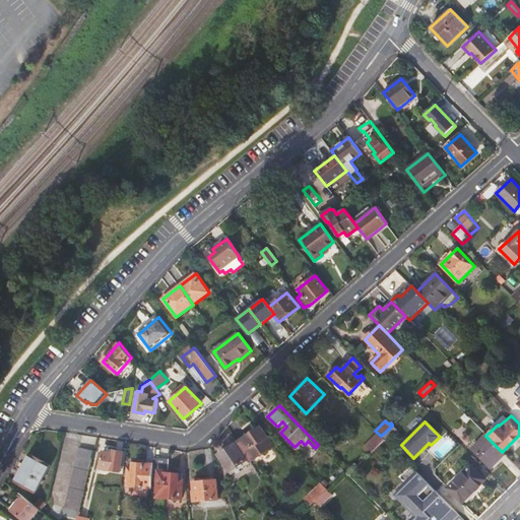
[(398,433),(392,426),(381,436),(387,443),(398,433)]
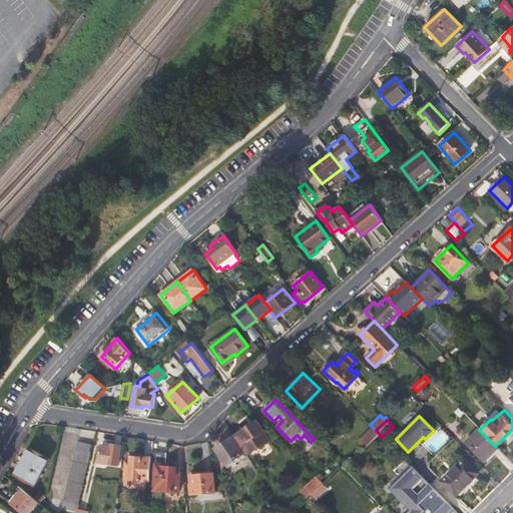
[(259,421),(234,436),(235,436),(245,454),(246,456),(271,441),(259,421)]
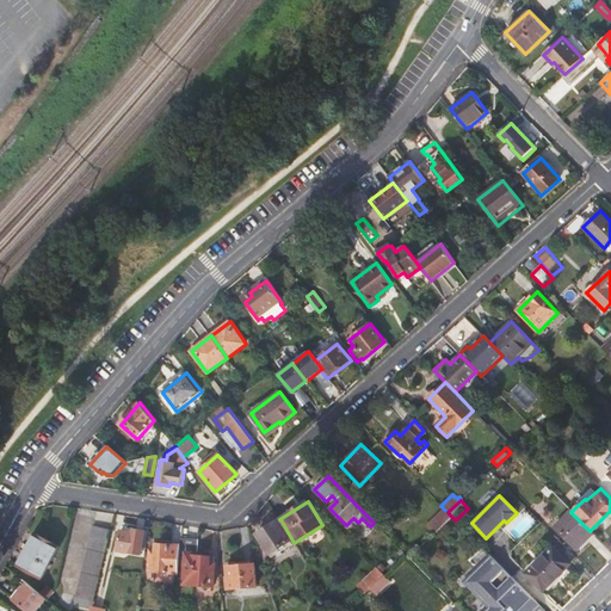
[(451,516),(444,508),(426,526),(433,534),(451,516)]
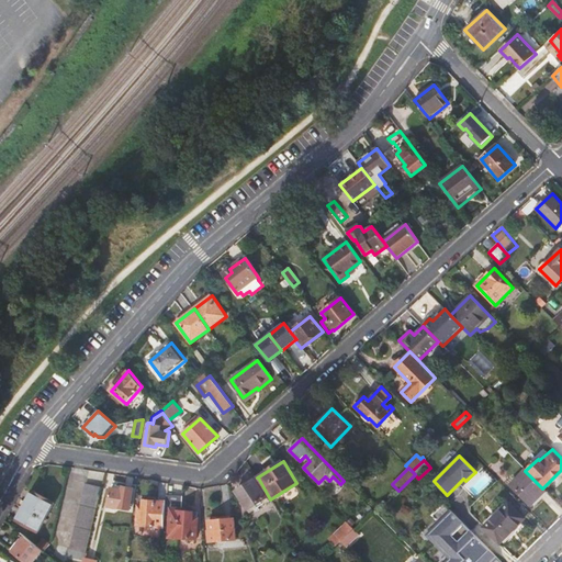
[(530,506),(546,491),(542,489),(525,471),(525,470),(509,485),(530,506)]
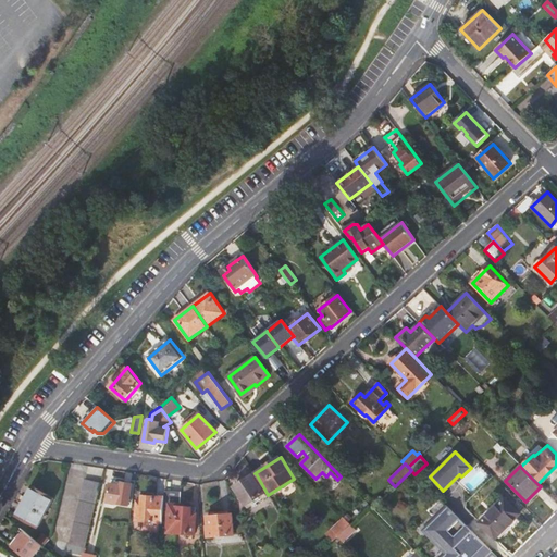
[(245,506),(267,493),(256,473),(235,486),(245,506)]
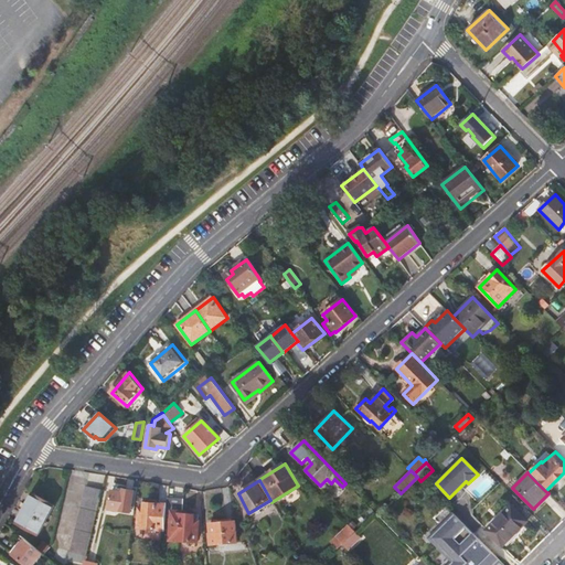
[(67,561),(84,564),(85,561),(86,554),(103,490),(85,487),(67,561)]
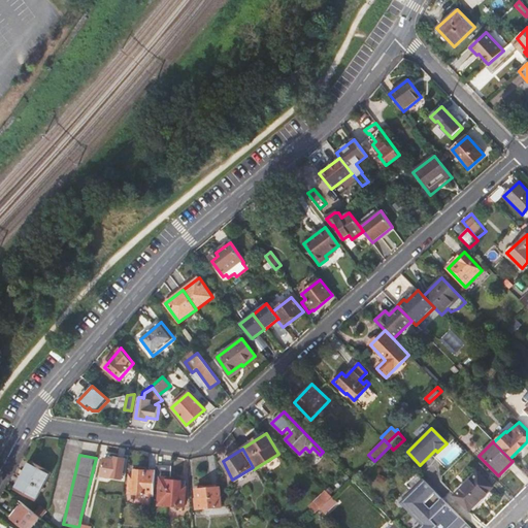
[(120,481),(124,459),(114,458),(113,461),(103,459),(100,476),(120,481)]
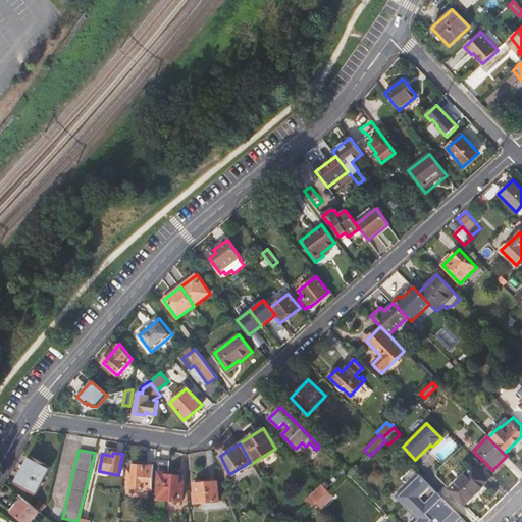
[(31,456),(16,482),(36,493),(50,466),(31,456)]
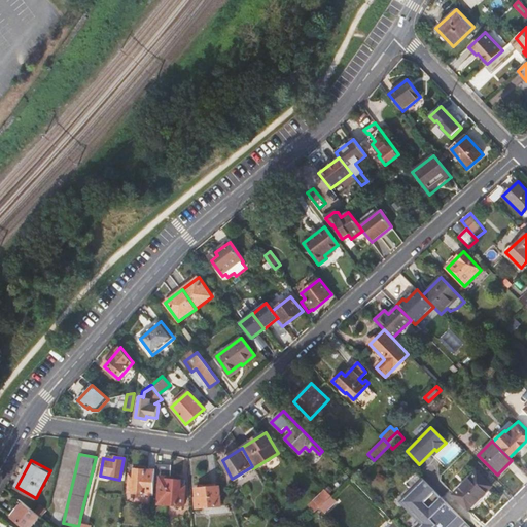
[(155,463),(154,475),(160,475),(157,504),(184,506),(185,488),(179,487),(180,480),(170,479),(171,465),(155,463)]
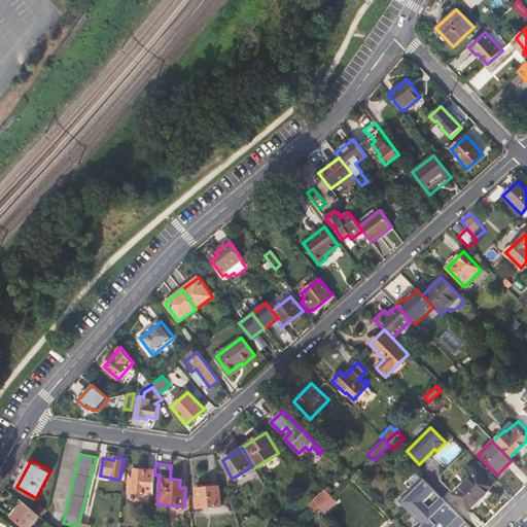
[(151,495),(153,470),(135,469),(135,473),(130,473),(128,493),(151,495)]
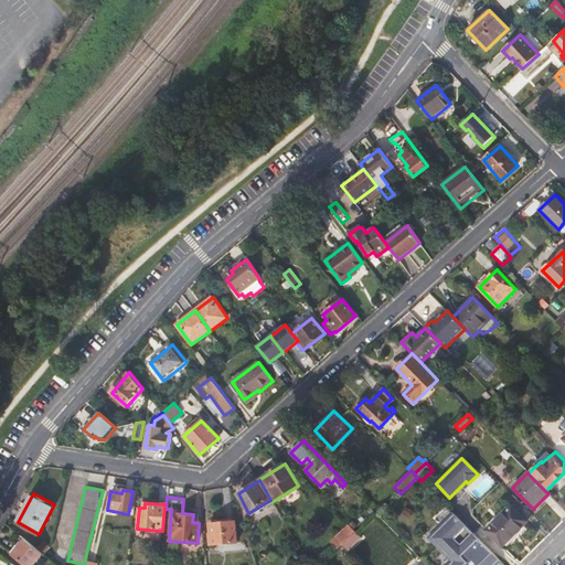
[(512,504),(486,530),(501,546),(528,522),(512,504)]
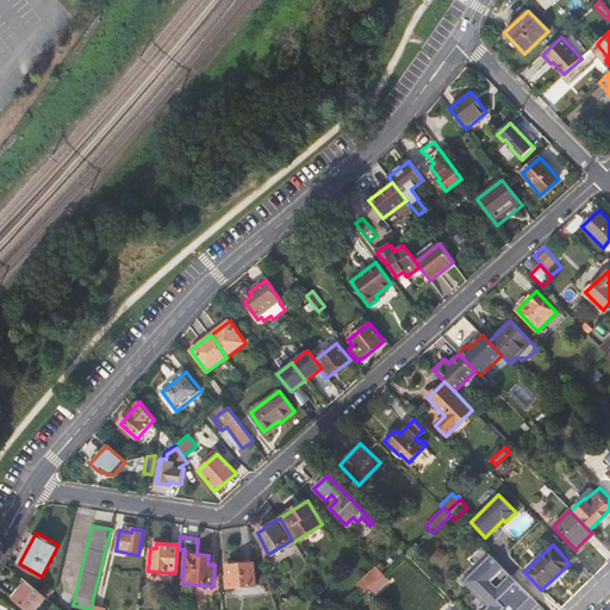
[(468,558),(478,567),(490,555),(480,546),(468,558)]
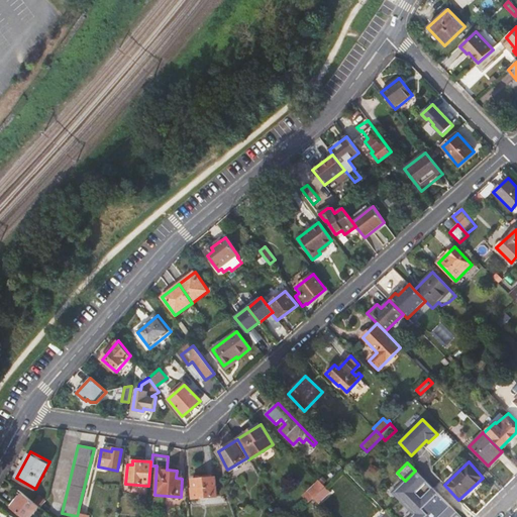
[(446,516),(453,510),(415,471),(405,481),(395,491),(416,512),(411,516),(446,516)]
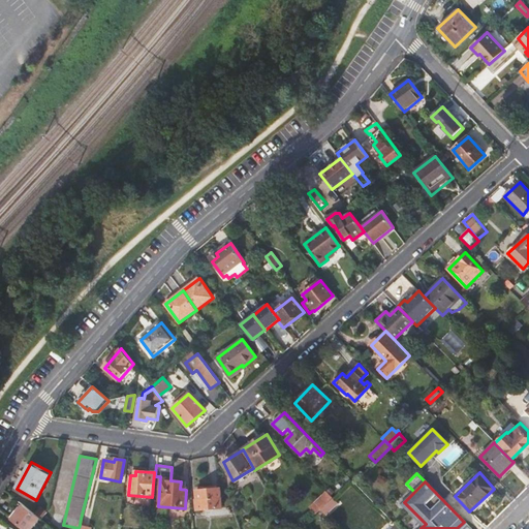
[(220,489),(196,491),(196,500),(195,500),(195,509),(222,507),(220,489)]
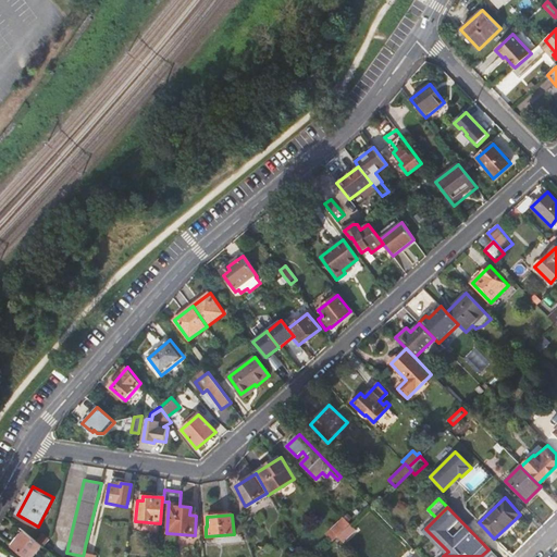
[(325,534),(332,542),(337,536),(350,523),(343,517),(325,534)]
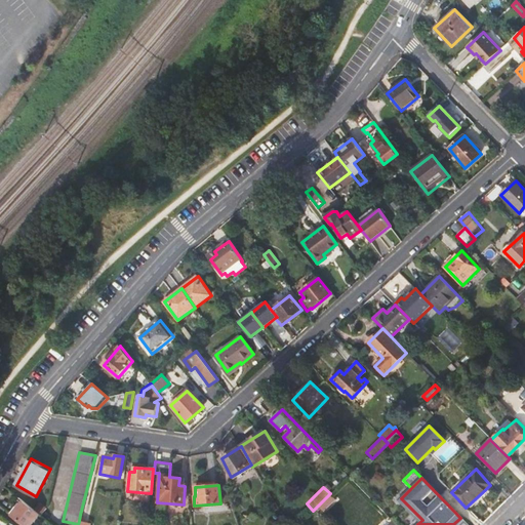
[(334,498),(330,493),(318,506),(322,511),(334,498)]
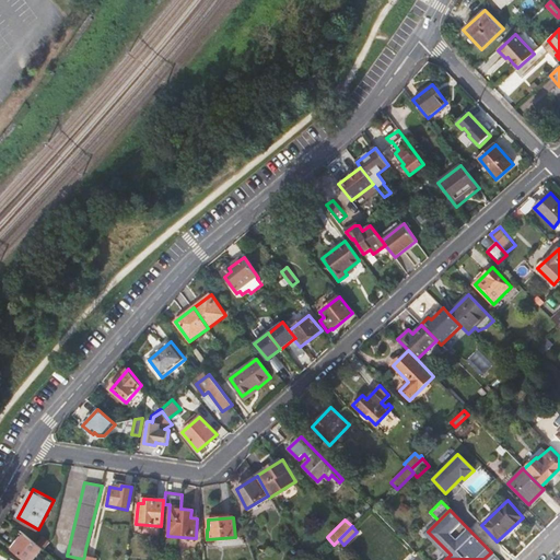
[(24,559),(33,559),(43,548),(37,543),(25,533),(12,549),(24,559)]
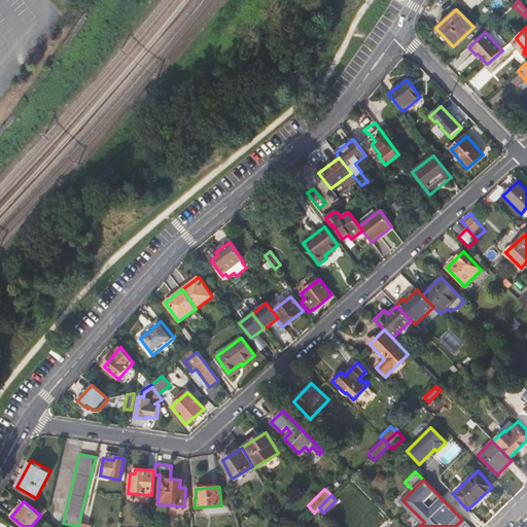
[(40,504),(35,511),(40,516),(41,516),(46,510),(40,504)]
